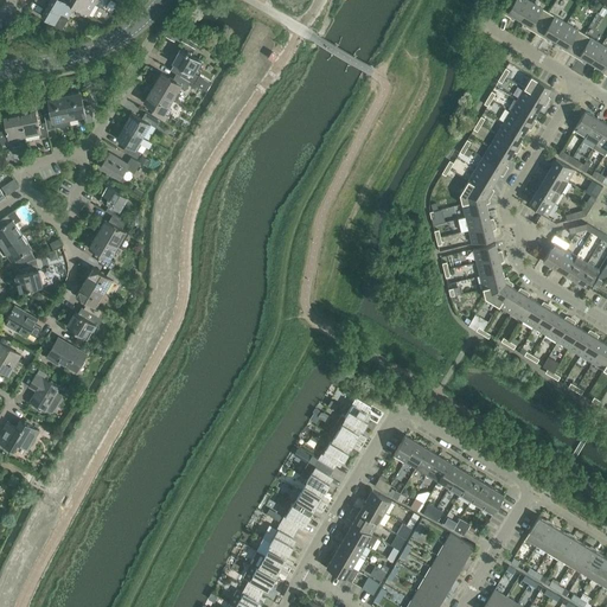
[(69,2),(64,0),(50,0),(48,5),(69,17),(75,7),(75,6),(69,2)]
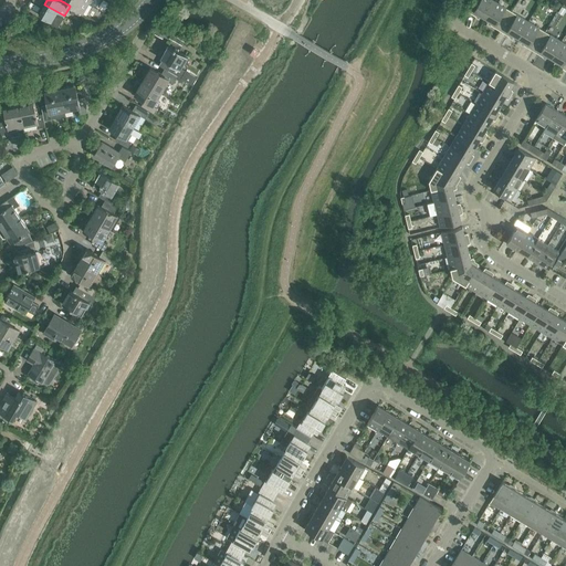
[(70,7),(83,14),(88,4),(82,0),(65,0),(64,2),(70,6),(70,7)]
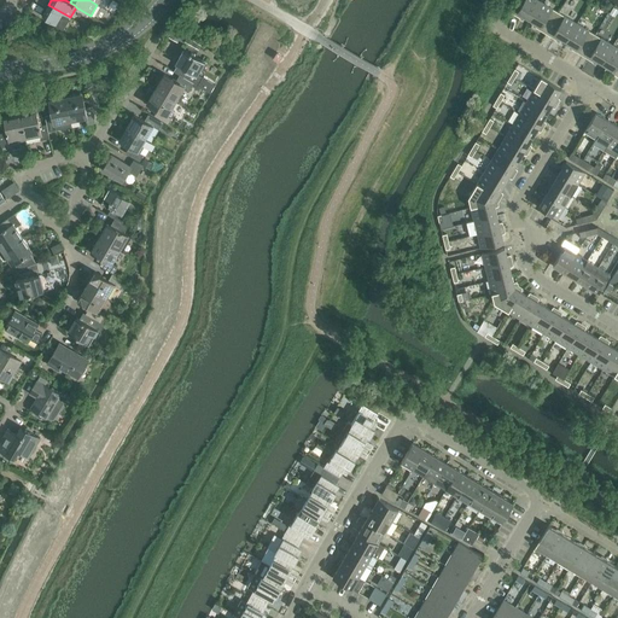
[(537,0),(516,0),(509,12),(522,19),(525,17),(531,21),(542,3),(537,0)]
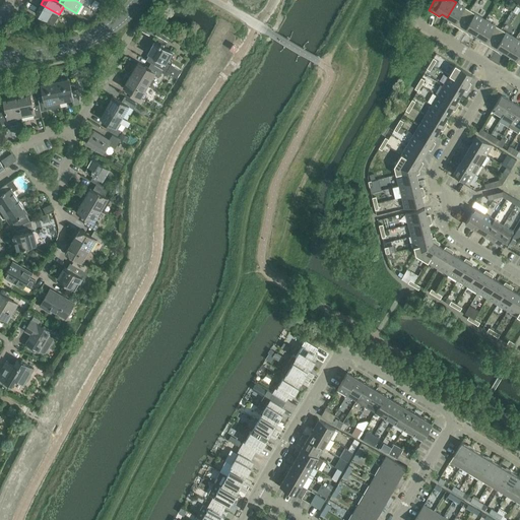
[(451,19),(451,23),(460,28),(470,11),(456,2),(447,17),(451,19)]
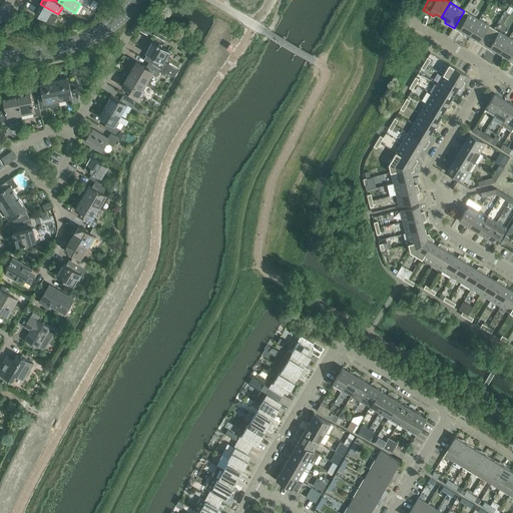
[(35,13),(52,23),(58,14),(40,4),(35,13)]
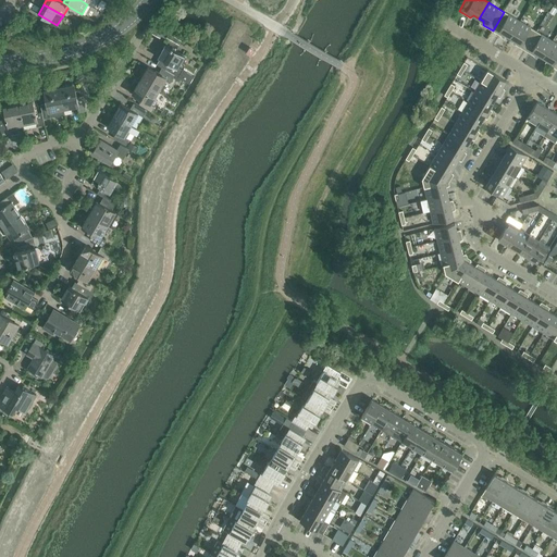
[(502,36),(506,35),(510,38),(520,22),(504,12),(493,31),(502,36)]
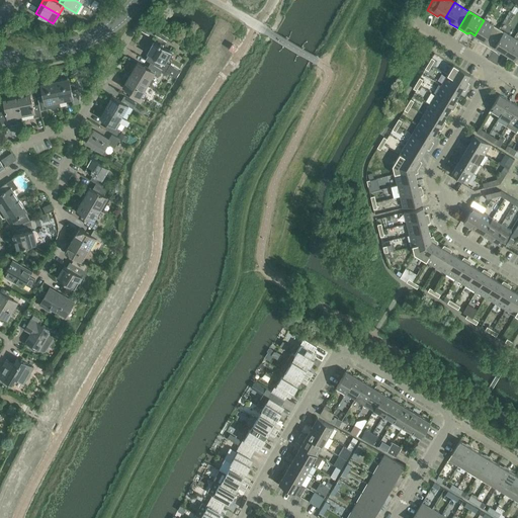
[(479,37),(480,41),(488,47),(499,29),(484,20),(475,35),(479,37)]
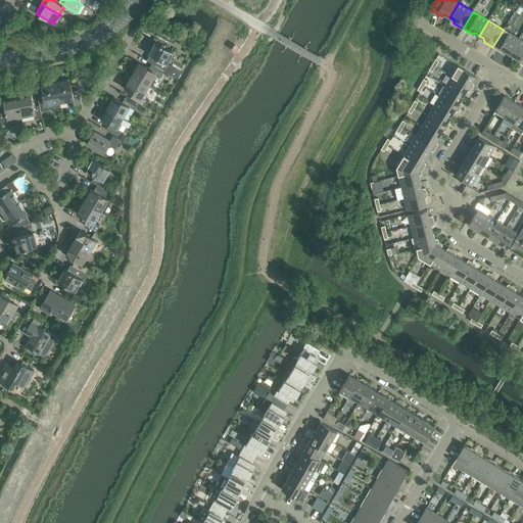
[(147,25),(143,32),(150,36),(152,34),(153,35),(156,30),(147,25)]
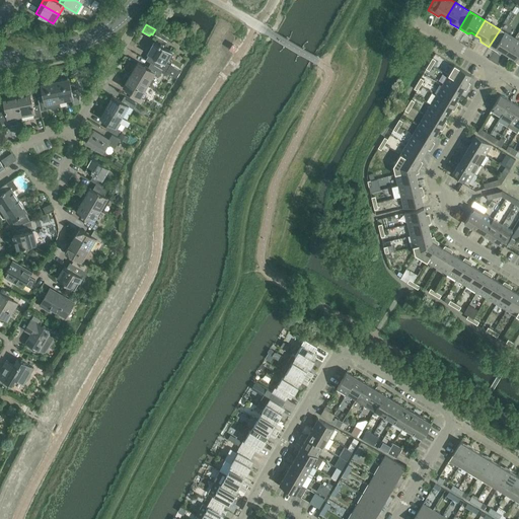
[(498,52),(502,51),(506,54),(515,39),(500,29),(489,47),(498,52)]
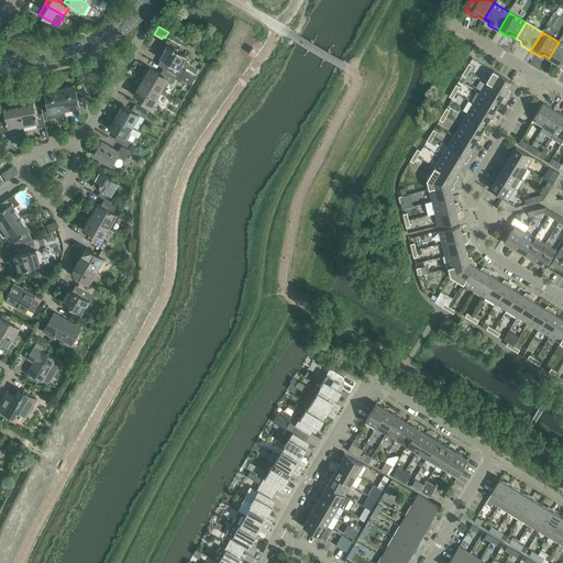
[(553,61),(554,65),(562,70),(562,44),(559,42),(549,58),(553,61)]
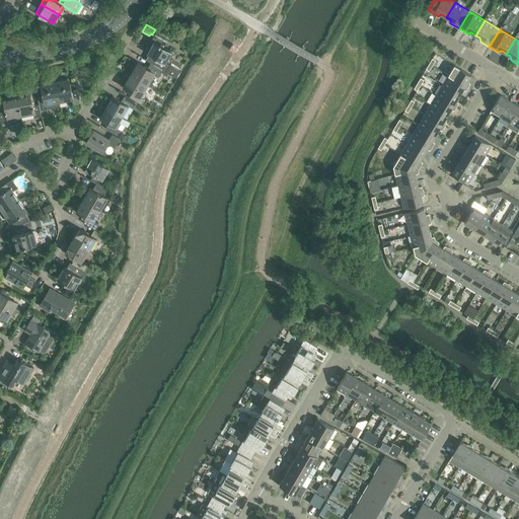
[(172,52),(155,42),(147,54),(157,60),(154,65),(163,70),(166,72),(169,66),(165,64),(172,52)]
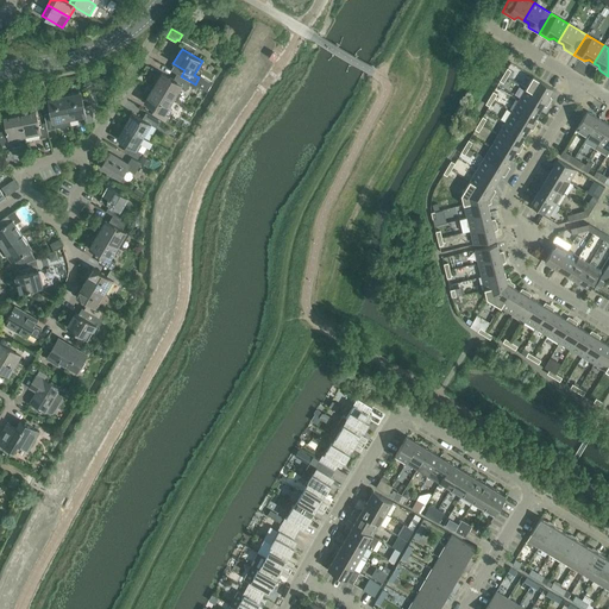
[(181,76),(177,74),(174,80),(162,73),(154,87),(174,100),(182,86),(187,89),(192,82),(181,76)]
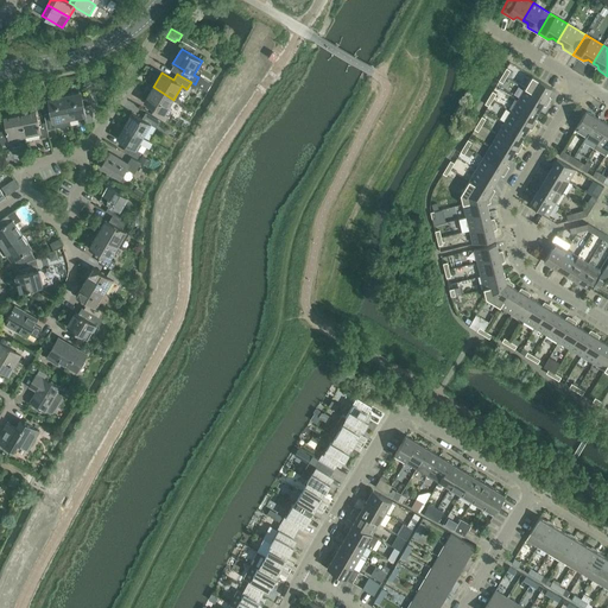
[(552,88),(532,76),(525,88),(548,102),(551,97),(549,95),(552,88)]
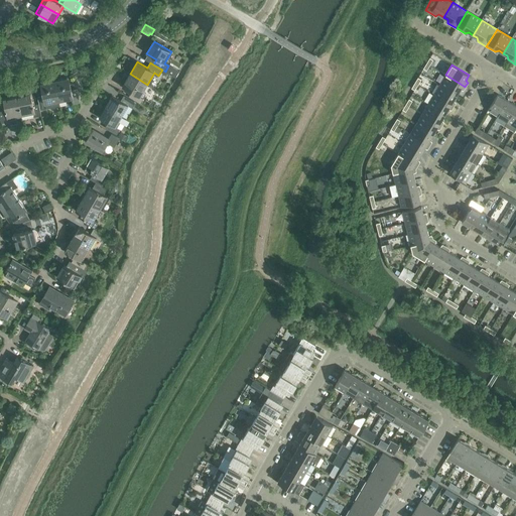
[(132,92),(129,97),(140,104),(144,98),(140,96),(147,85),(130,74),(123,86),(132,92)]
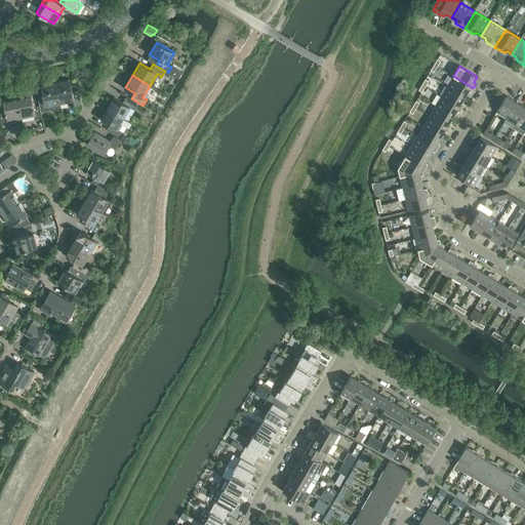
[(469,91),(471,92),(473,88),(453,76),(447,86),(465,96),(469,91)]
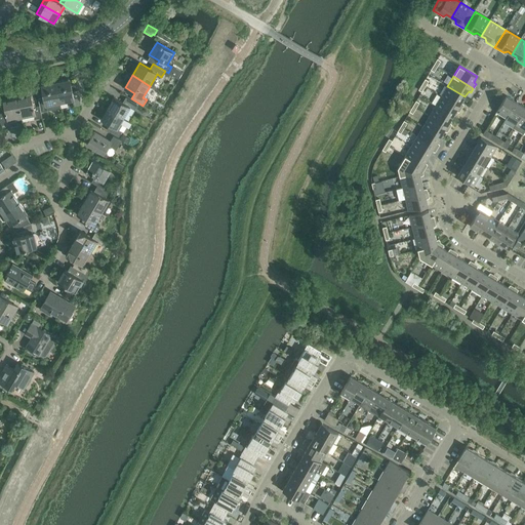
[(75,106),(81,105),(79,90),(73,91),(71,92),(68,80),(56,82),(61,103),(74,99),(75,106)]
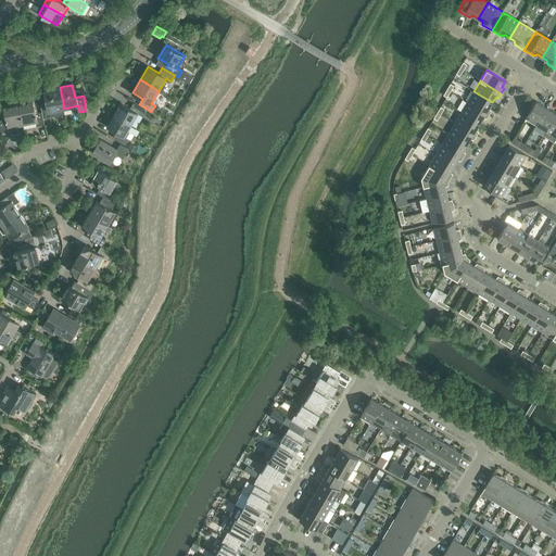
[(51,117),(50,116),(65,113),(64,109),(60,87),(47,90),(49,103),(47,103),(41,104),(42,112),(43,118),(51,117)]
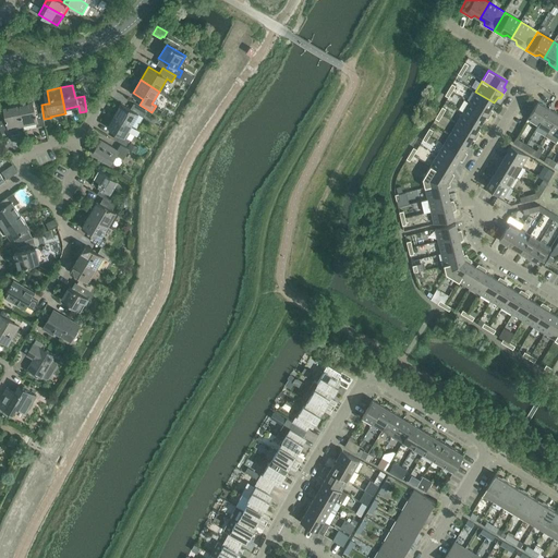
[(493,110),(490,109),(494,102),(475,92),(470,102),(490,114),(493,110)]
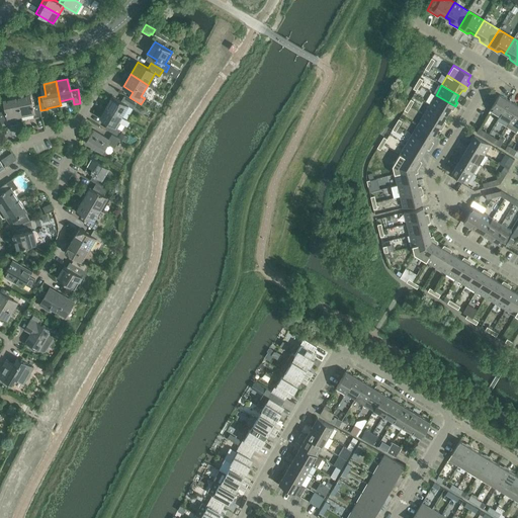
[(41,116),(40,110),(39,104),(33,105),(31,94),(17,97),(21,117),(34,114),(35,117),(41,116)]
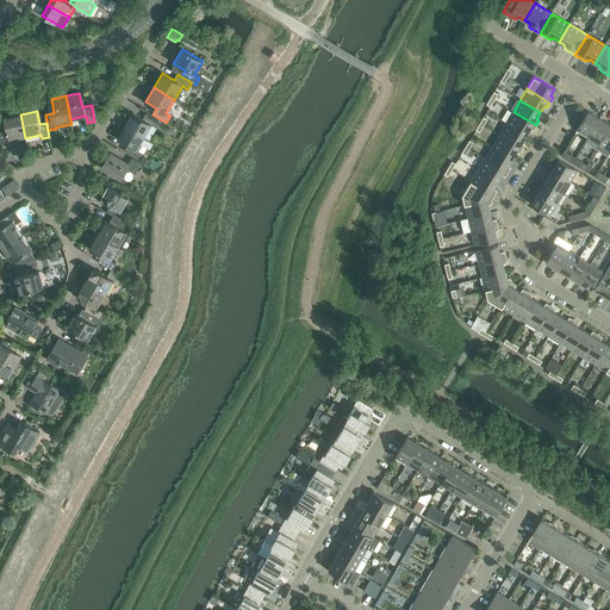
[(530,129),(533,130),(536,125),(514,112),(506,124),(526,136),(530,129)]
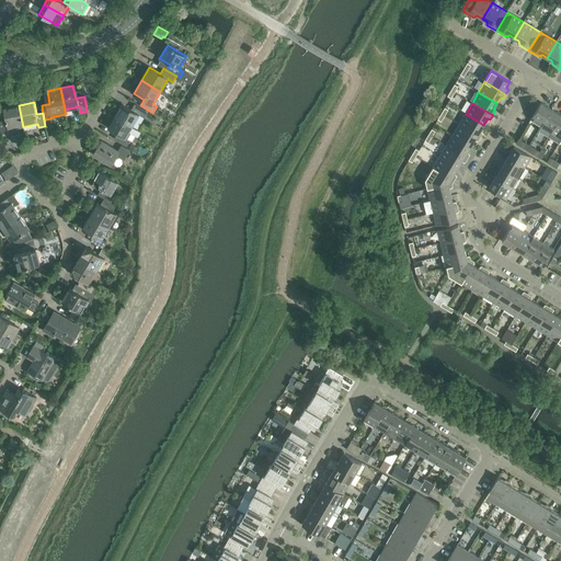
[(541,103),(530,119),(541,126),(551,109),(541,103)]
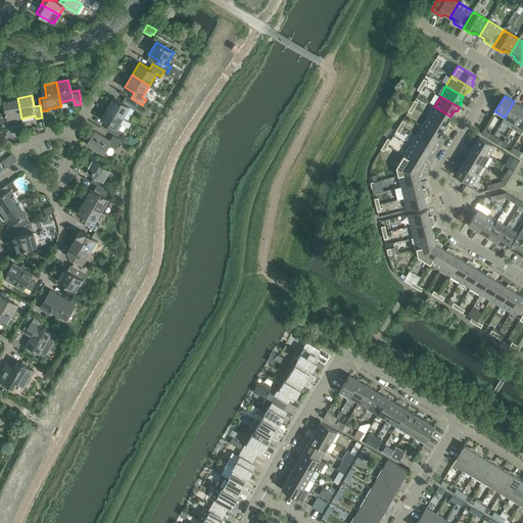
[(123,102),(114,97),(107,108),(124,117),(130,106),(134,109),(138,104),(126,97),(123,102)]
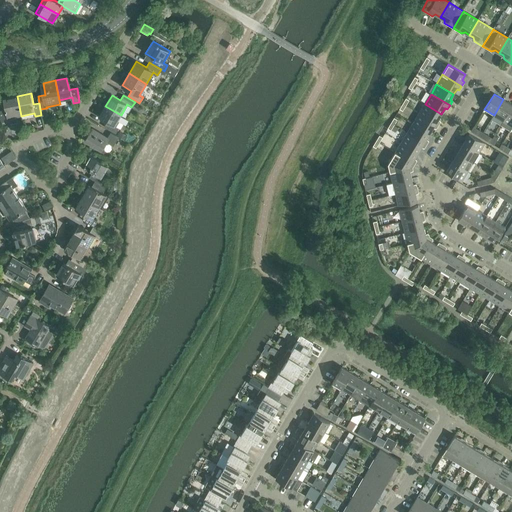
[(6,113),(7,118),(21,116),(17,96),(3,99),(5,110),(0,110),(0,122),(6,122),(4,114),(6,113)]
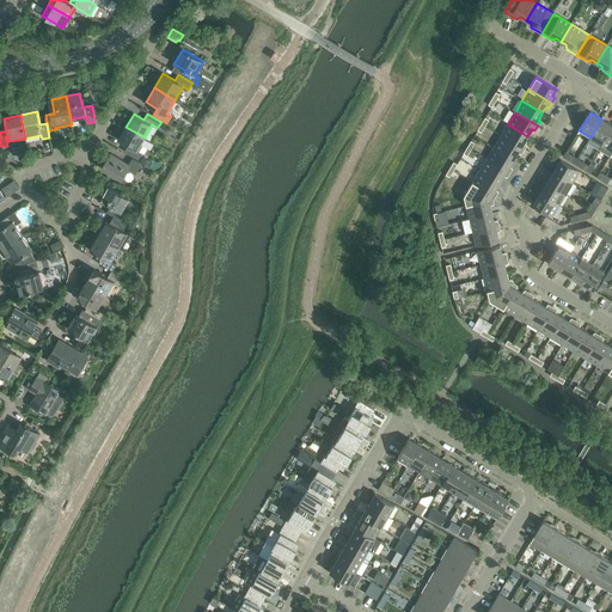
[(601,145),(611,126),(611,124),(601,118),(591,138),(601,145)]
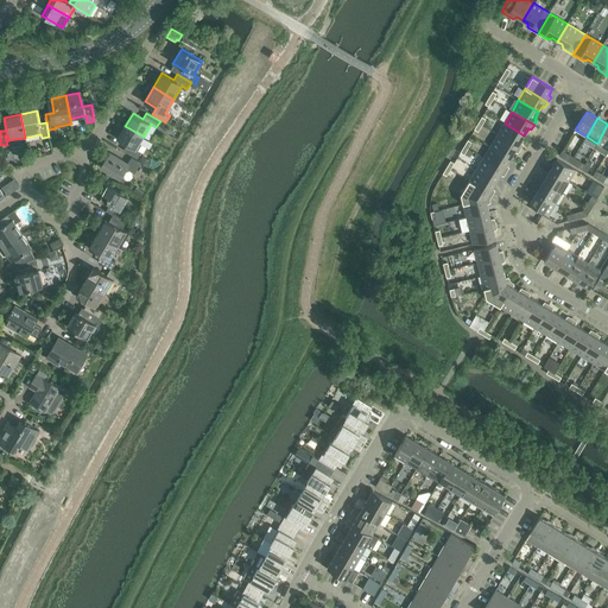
[(524,135),(505,124),(498,134),(520,149),(523,144),(520,141),(524,135)]
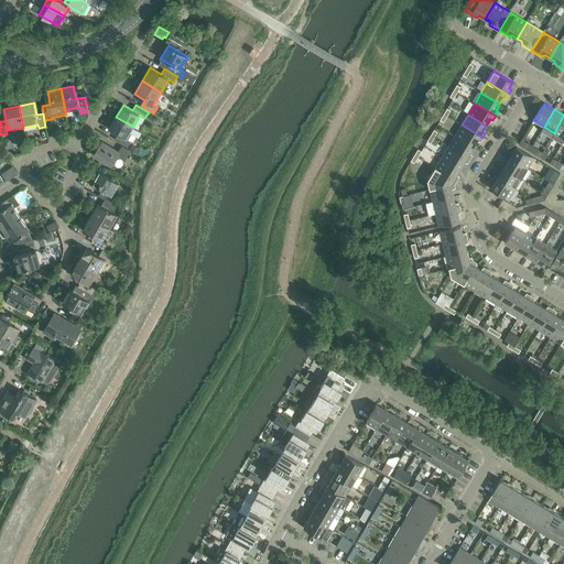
[(562,143),(563,139),(563,116),(554,133),(551,138),(562,143)]
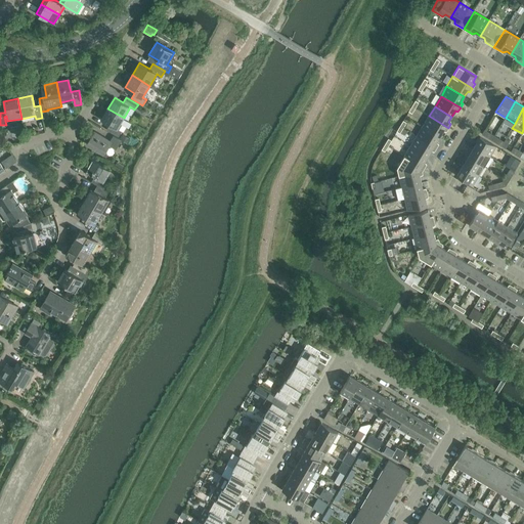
[(122,131),(118,129),(124,118),(107,108),(101,120),(110,125),(106,130),(119,137),(122,131)]
